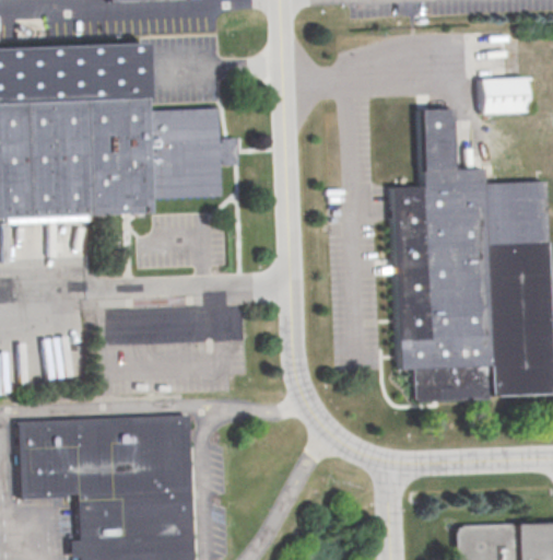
[(0,48),(144,43),(148,113),(220,109),(221,139),(238,139),(239,164),(222,165),(223,198),(152,201),(152,211),(0,218),(0,48)]
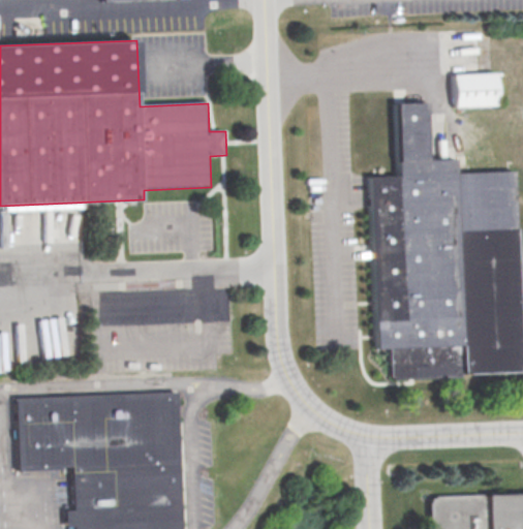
[(459,107),(458,76),(500,74),(501,105),(459,107)]
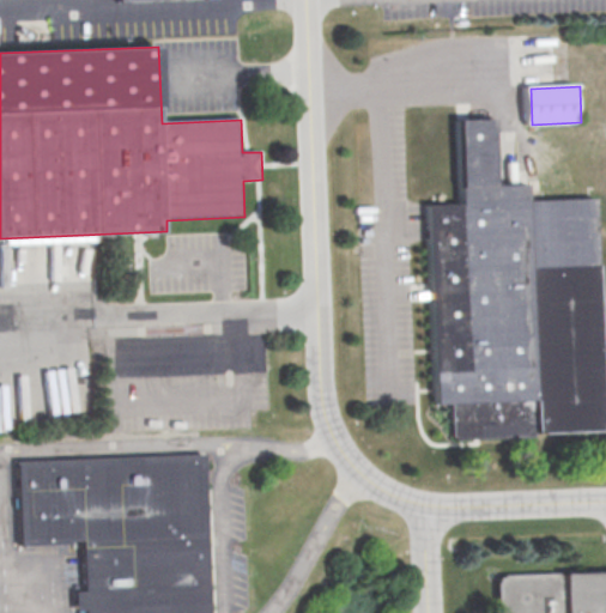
[(605,431),(461,437),(459,405),(442,406),(432,206),(466,204),(461,105),(479,104),(480,120),(496,120),(500,186),(533,183),(534,201),(598,198),(605,353),(605,431)]
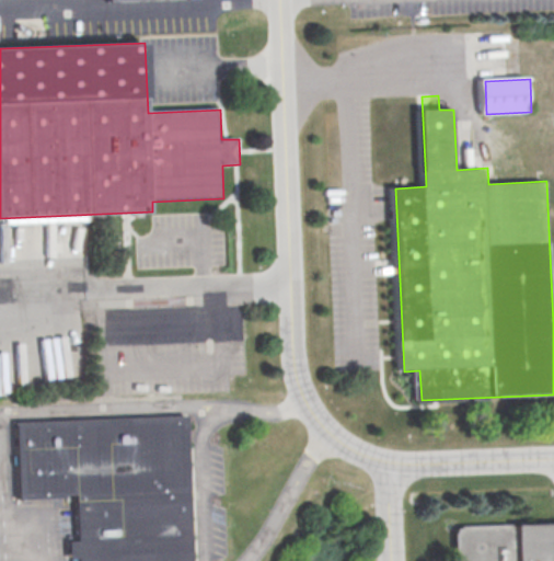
[(193,415),(198,560),(84,560),(82,503),(22,506),(19,423),(193,415)]
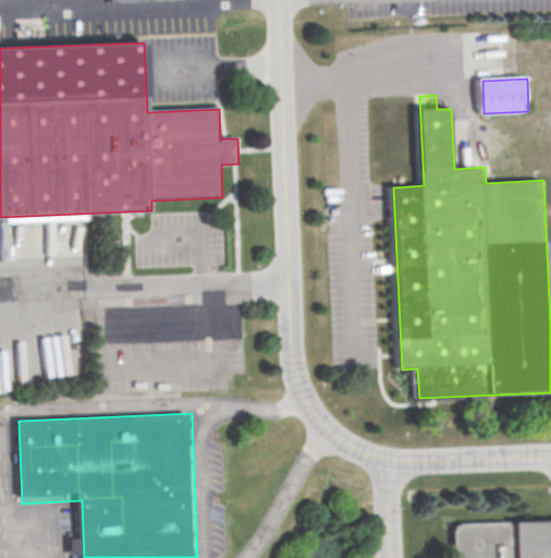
[(550,557),(458,557),(458,524),(550,521),(550,557)]
